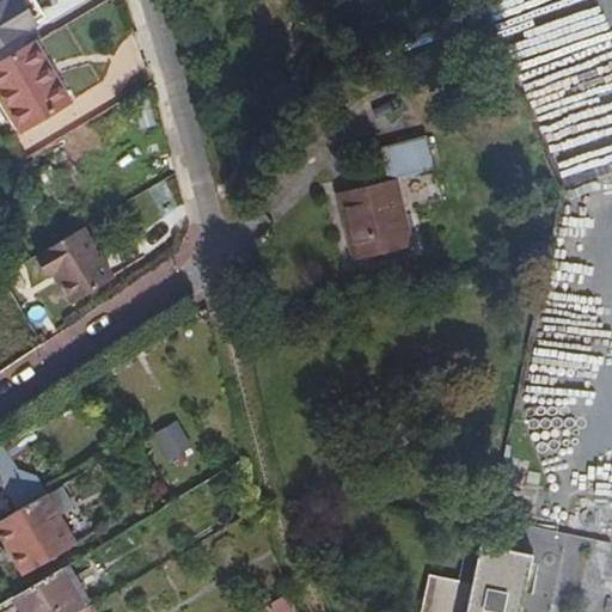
[(23,0),(0,0),(0,46),(37,24),(23,0)]
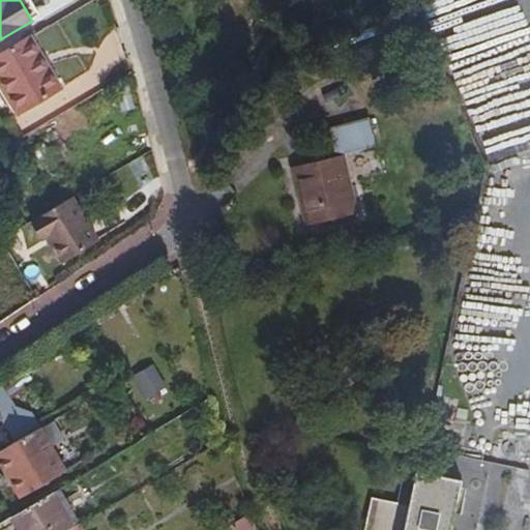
[(32,0),(20,0),(32,21),(41,16),(32,0)]
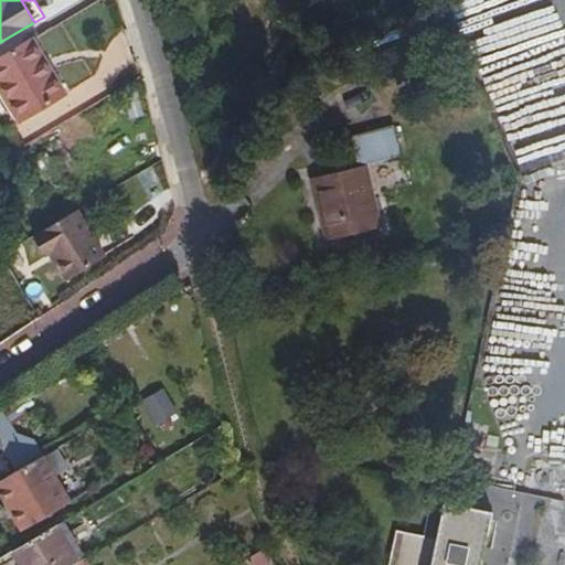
[(73,89),(42,35),(0,60),(0,77),(24,119),(73,89)]
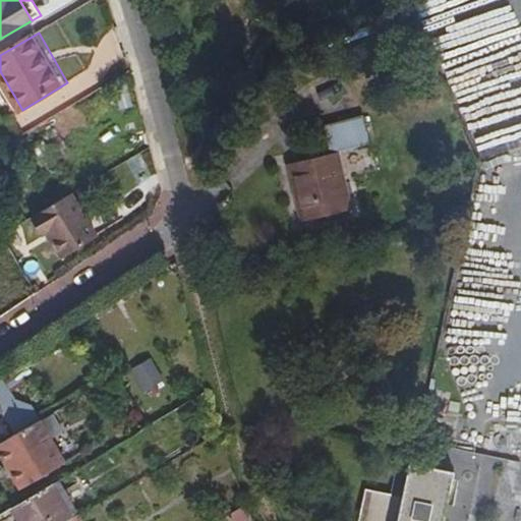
[(366,115),(329,122),(334,150),(371,142),(366,115)]
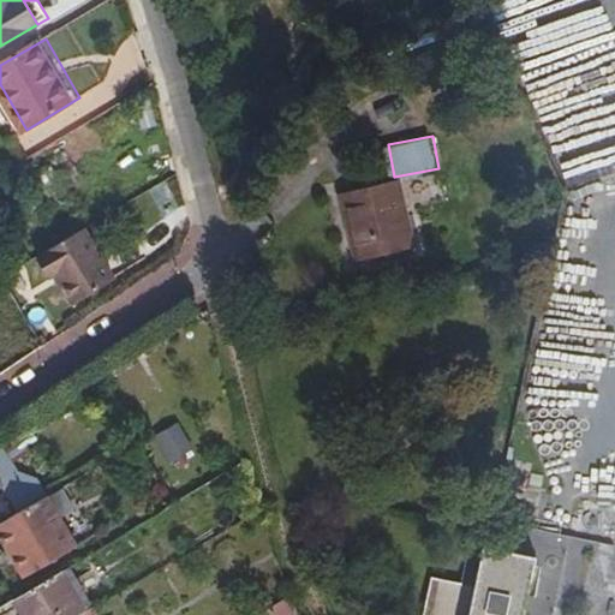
[(377,154),(324,175),(328,193),(347,242),(402,216),(377,154)]
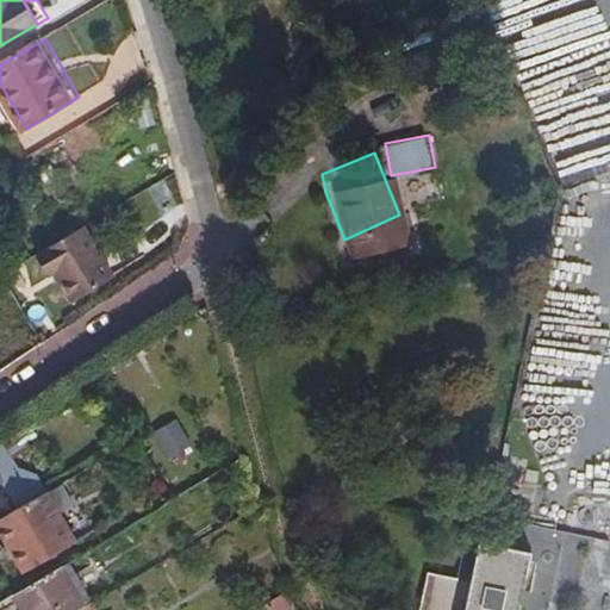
[(114,279),(85,229),(43,253),(55,273),(74,304),(114,279)]
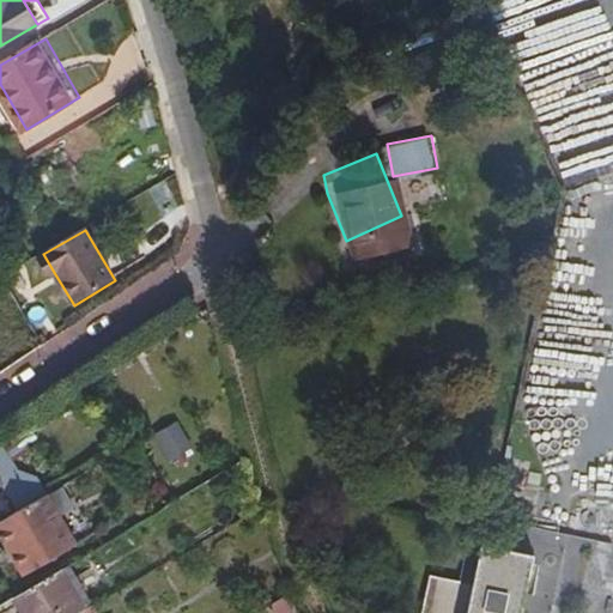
[(55,274),(43,254),(38,258),(49,278),(55,274)]
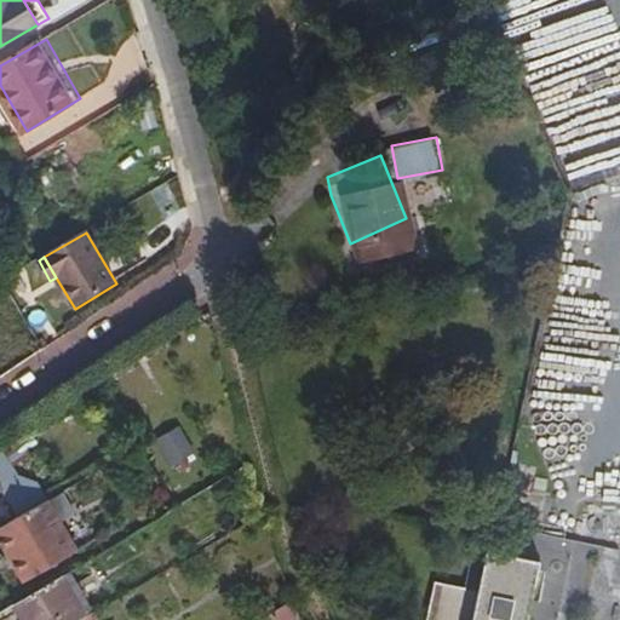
[(164,446),(178,472),(197,461),(183,435),(164,446)]
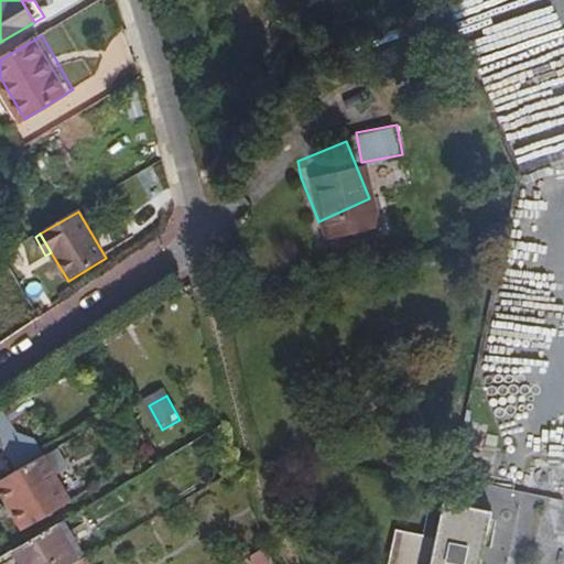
[(45,455),(0,481),(0,488),(23,529),(72,500),(45,455)]
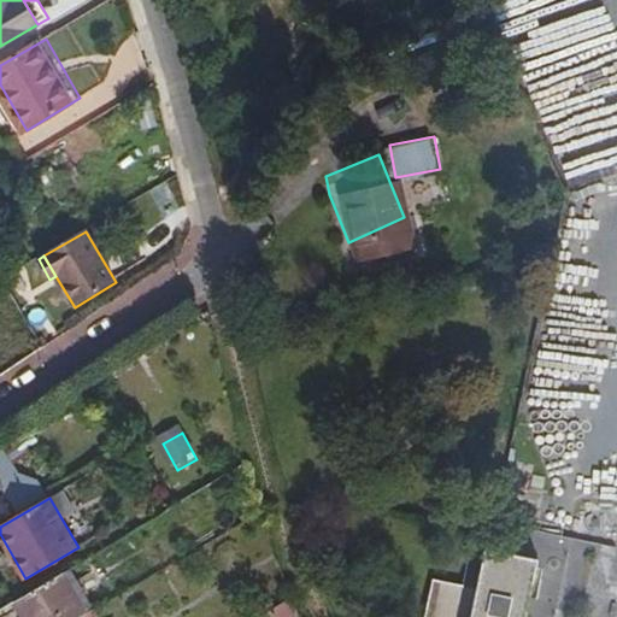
[(527,616),(529,609),(538,565),(500,558),(500,554),(497,550),(494,548),(489,548),(485,553),(476,594),(432,586),(425,616),(527,616)]
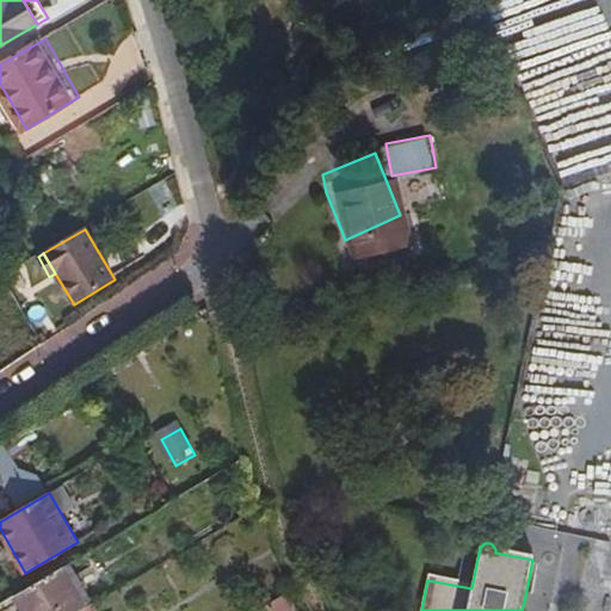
[(81,610),(87,608),(63,568),(16,597),(24,610),(81,610)]
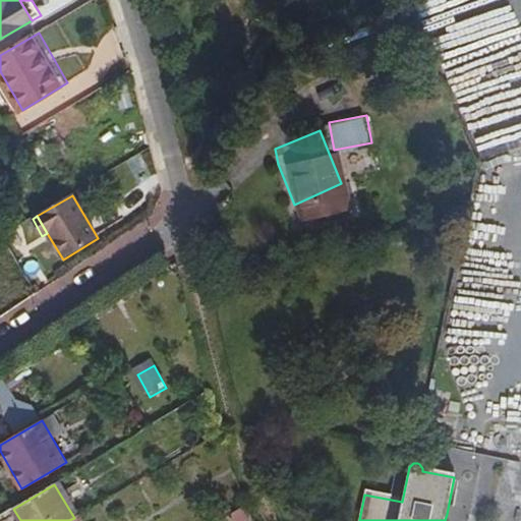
[(241,520),(250,516),(246,506),(228,517),(230,520),(241,520)]
